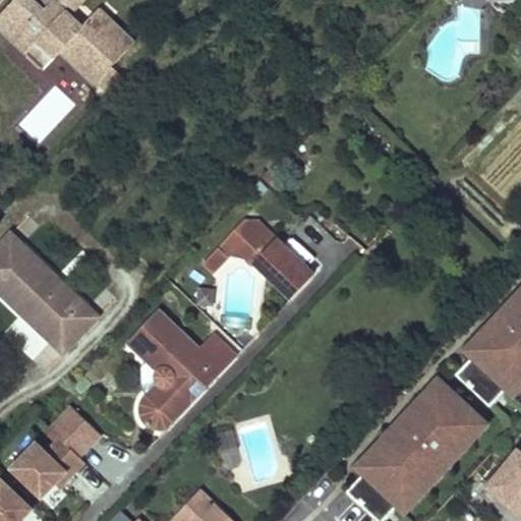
[(134,43),(99,9),(82,27),(70,16),(84,0),(51,0),(53,2),(45,11),(37,4),(33,0),(15,0),(0,16),(0,21),(16,37),(22,30),(37,43),(25,55),(43,71),(59,53),(71,64),(73,62),(82,71),(81,73),(94,85),(97,83),(105,92),(120,75),(112,67),(134,43)]
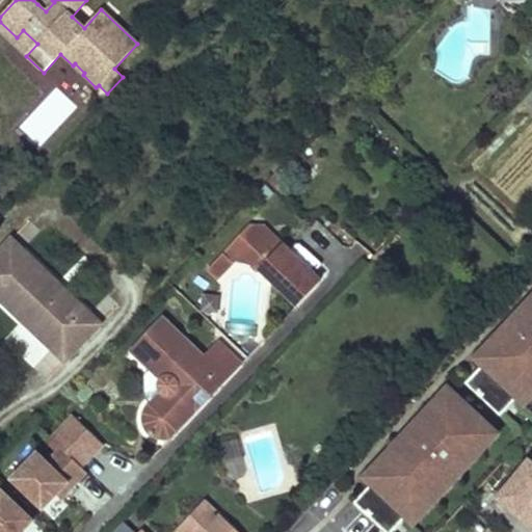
[(54,2),(52,0),(41,0),(37,4),(46,11),(54,2)]
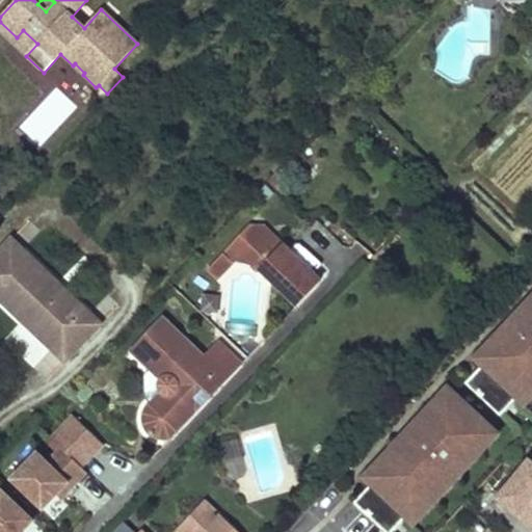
[(0,22),(0,31),(11,43),(26,56),(37,44),(23,30),(17,37),(0,22)]
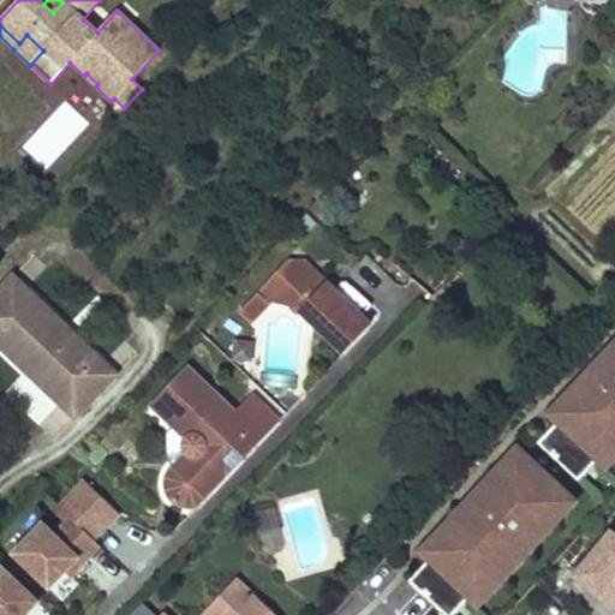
[(96,87),(97,84),(87,73),(84,76),(96,87)]
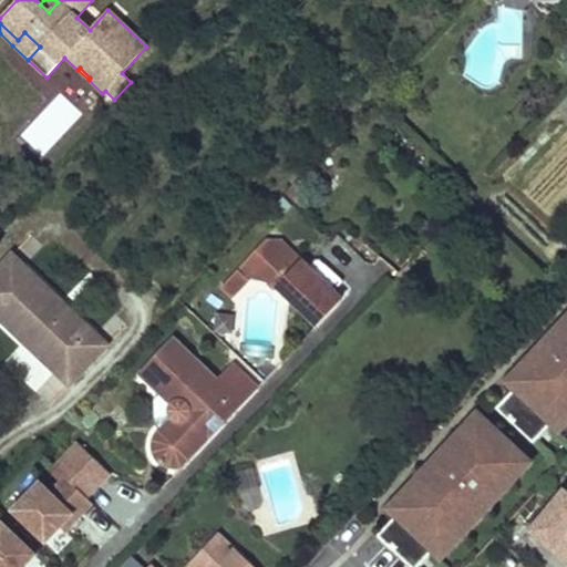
[(270,282),(316,326),(340,300),(301,263),(301,261),(280,241),(267,240),(220,289),(230,298),(248,280),(267,286),(270,282)]
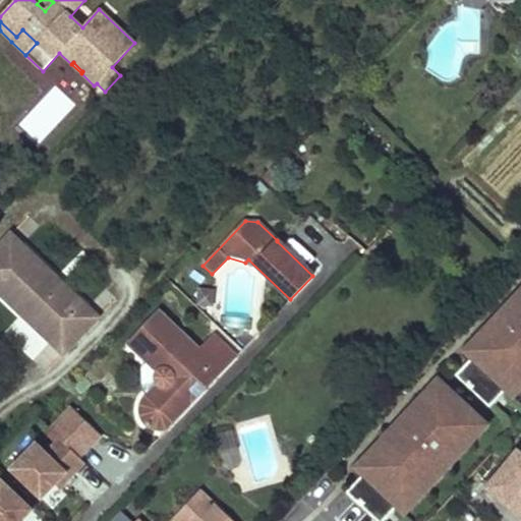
[(99,316),(11,234),(0,245),(0,292),(64,353),(99,316)]
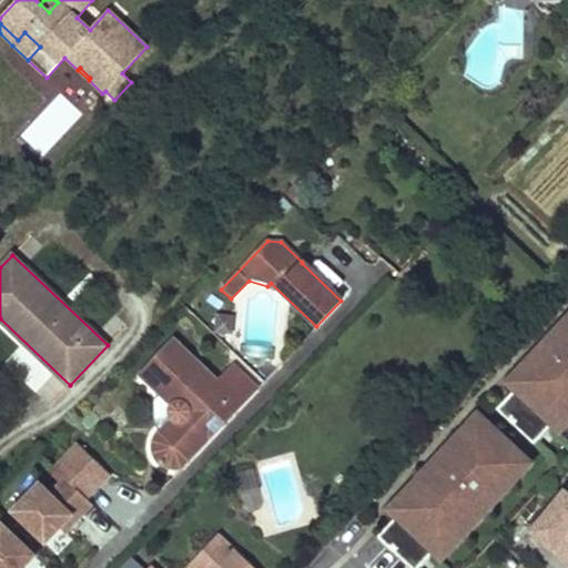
[(567,424),(567,305),(498,382),(508,391),(547,426),(558,436),(567,424)]
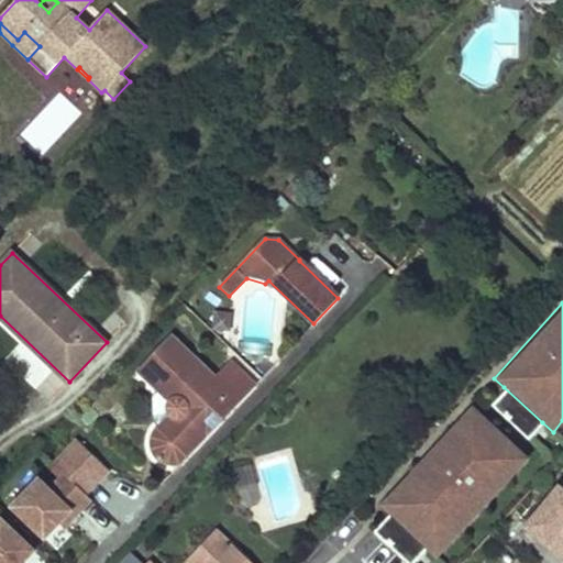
[(255,386),(232,364),(217,379),(173,338),(140,372),(170,401),(169,404),(168,406),(168,408),(168,410),(169,412),(170,415),(158,429),(155,433),(153,439),(152,443),(153,449),(155,454),(158,457),(163,461),(168,463),(174,463),(179,463),(184,461),(188,457),(207,437),(240,403),(255,386)]
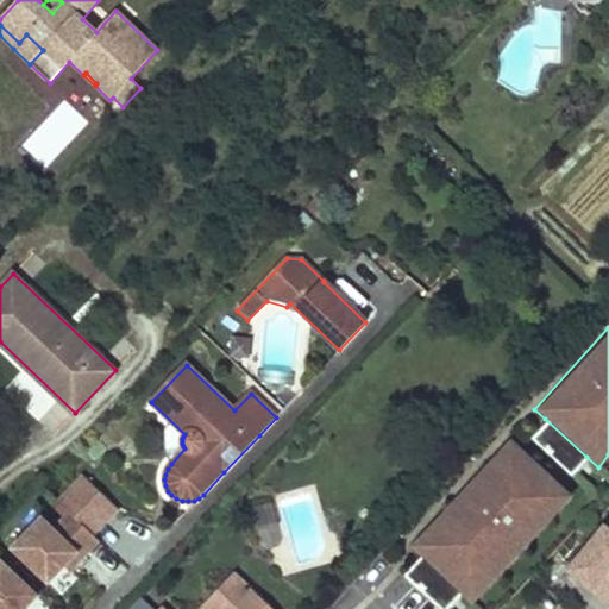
[(586,457),(545,419),(527,438),(570,476),(586,457)]
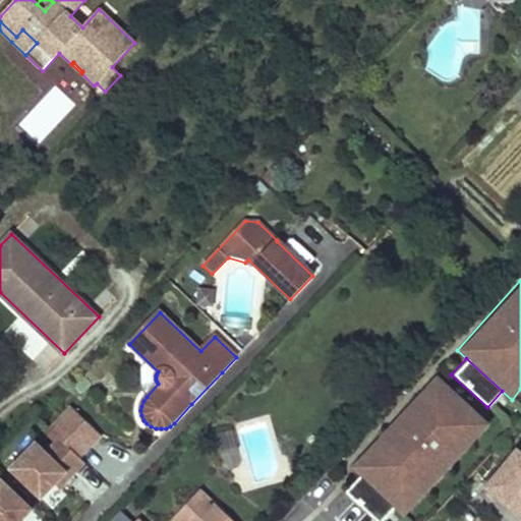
[(488,424),(435,374),(348,467),(357,475),(393,509),(403,517),(488,424)]
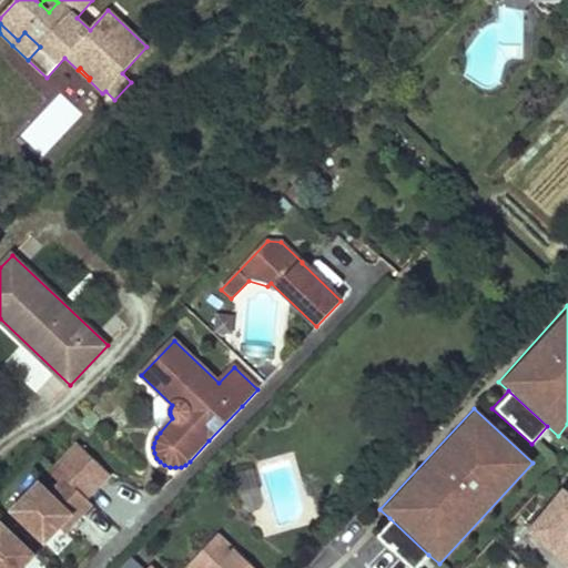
[(74,442),(50,467),(61,477),(48,492),(34,479),(3,511),(41,547),(60,526),(66,531),(91,505),(87,500),(110,475),(74,442)]
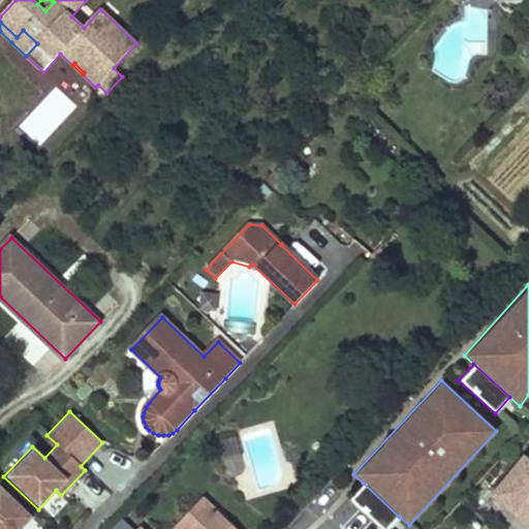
[(528,528),(528,454),(491,498),(527,528),(528,528)]
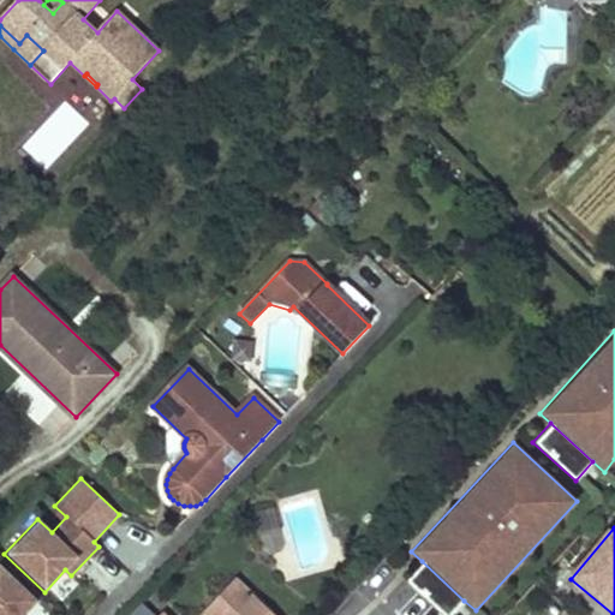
[(451,614),(464,601),(422,561),(405,580),(441,614),(451,614)]
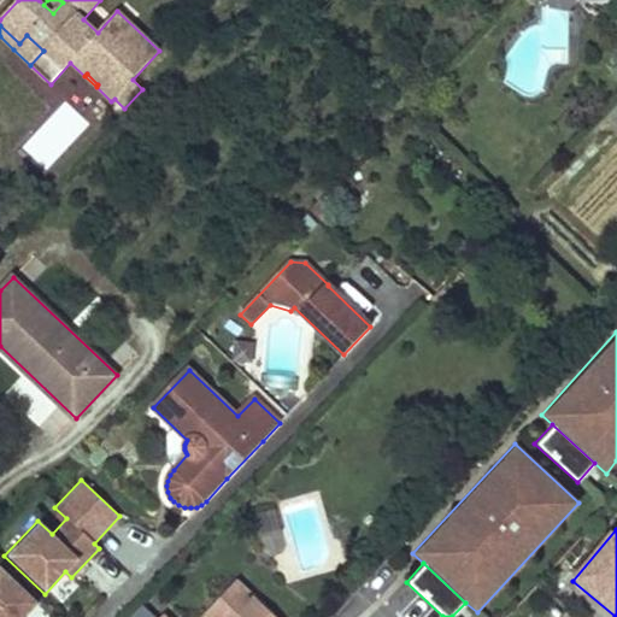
[(0,616),(22,616),(36,604),(0,568),(0,616)]
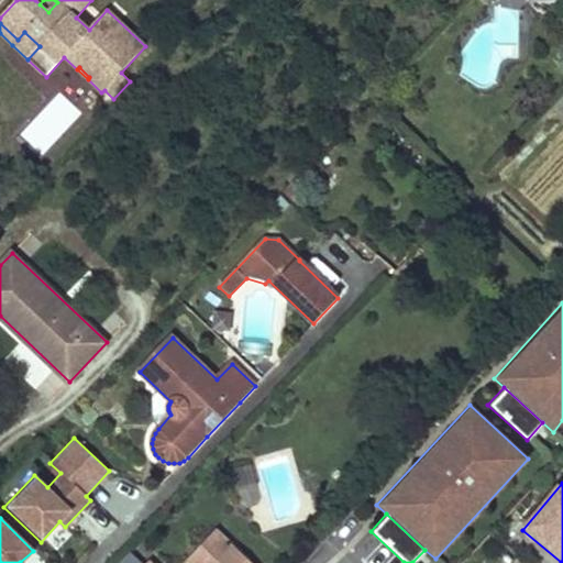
[(213,562),(231,545),(217,532),(190,560),(192,562),(213,562)]
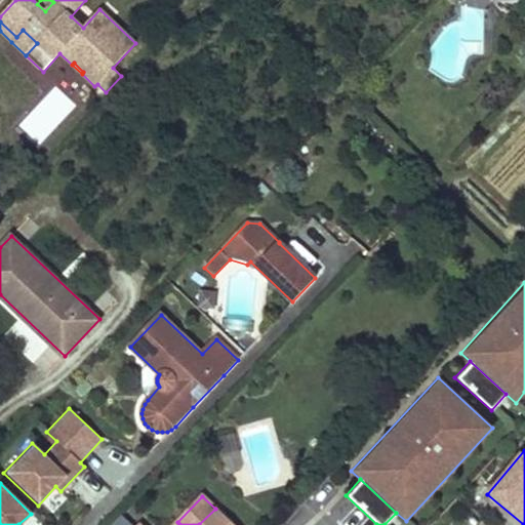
[(232,524),(215,509),(199,524),(139,524),(138,524),(137,524),(232,524)]
